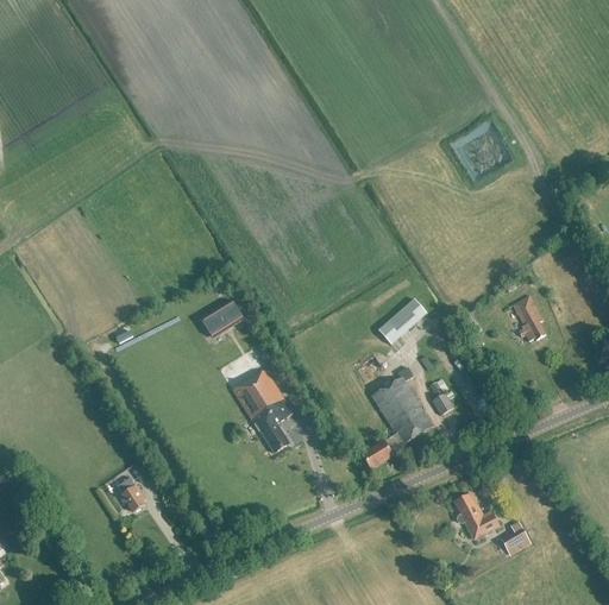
[(495,111),(456,131),(469,156),(475,153),(479,162),(473,164),(478,172),(485,169),(481,162),(503,150),(500,142),(509,137),(506,130),(495,111)]
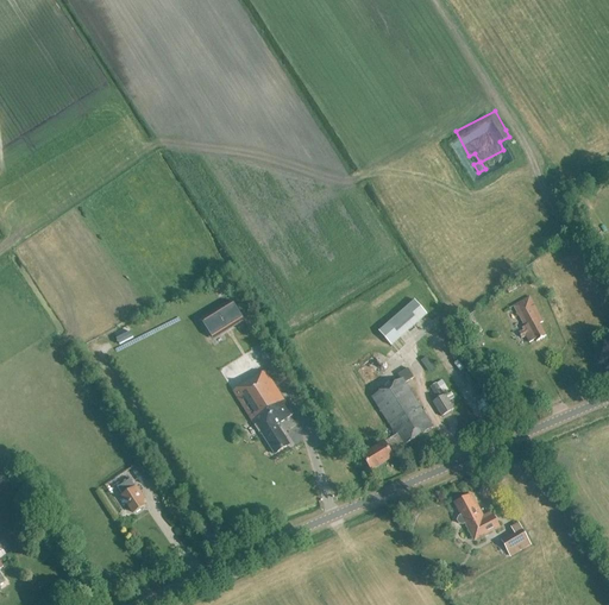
[(539,321),(544,319),(541,316),(529,294),(514,303),(527,327),(523,328),(519,331),(521,334),(525,332),(529,340),(535,336),(537,339),(546,333),(539,321)]
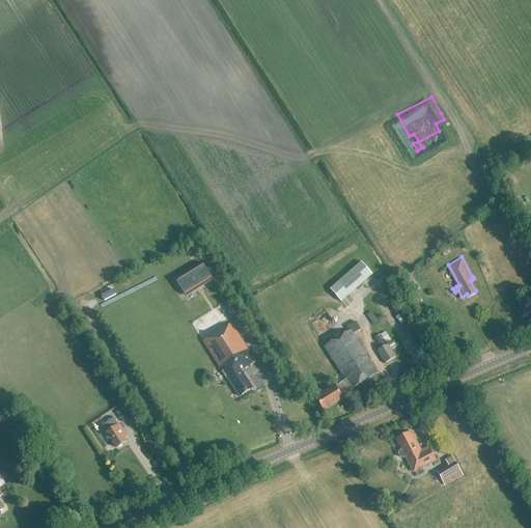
[(362,259),(330,286),(341,300),(372,273),(362,259)]
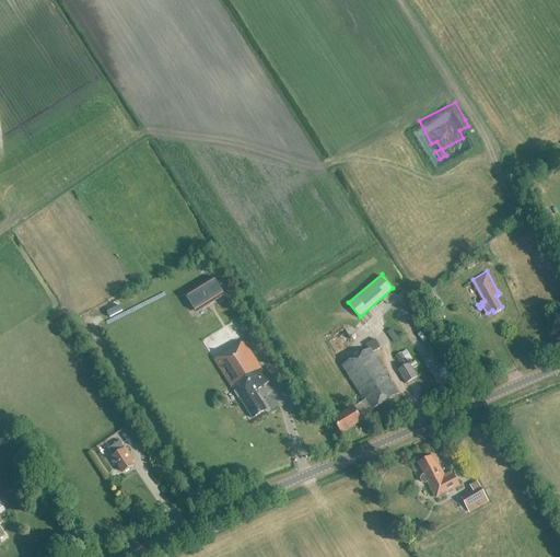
[(196,311),(224,293),(213,275),(185,292),(196,311)]
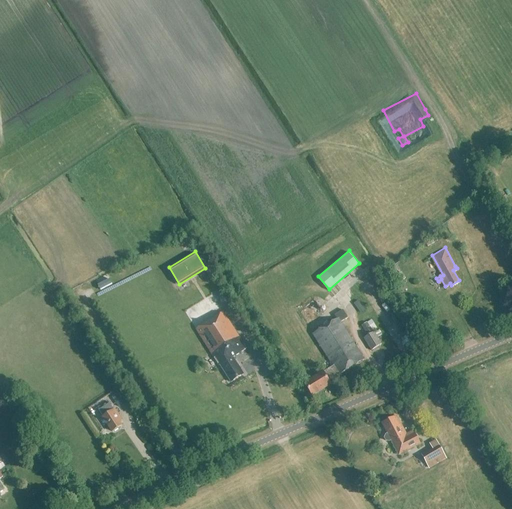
[(406,263),(400,267),(404,274),(410,271),(406,263)]
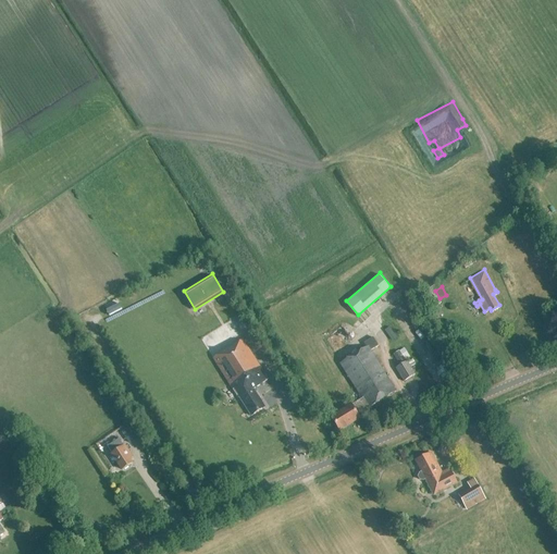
[(388,324),(384,328),(390,335),(394,332),(388,324)]
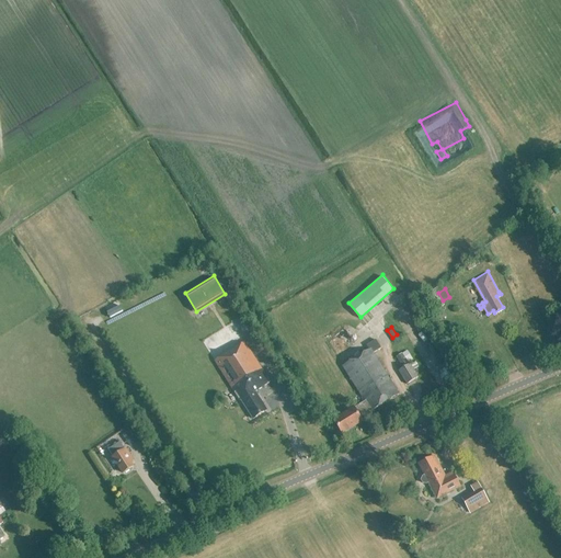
[(334,419),(343,432),(365,417),(363,414),(375,406),(375,407),(400,389),(374,351),(381,345),(376,337),(367,343),(369,346),(344,364),(367,398),(356,405),(354,406),(334,419)]
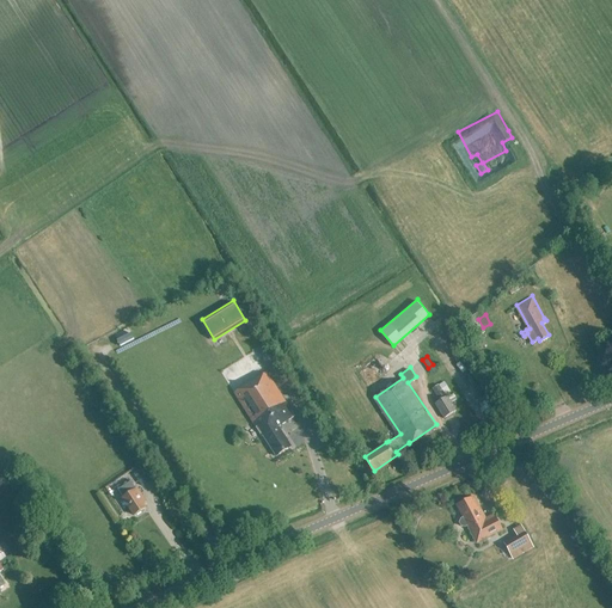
[(279,424),(294,413),(267,369),(234,391),(262,434),(263,434),(276,454),(291,444),(285,435),(287,433),(282,427),(281,428),(279,424)]
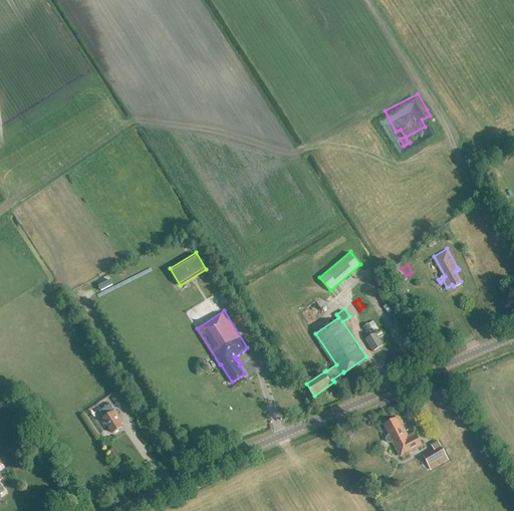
[(397,320),(399,328),(406,326),(404,318),(397,320)]
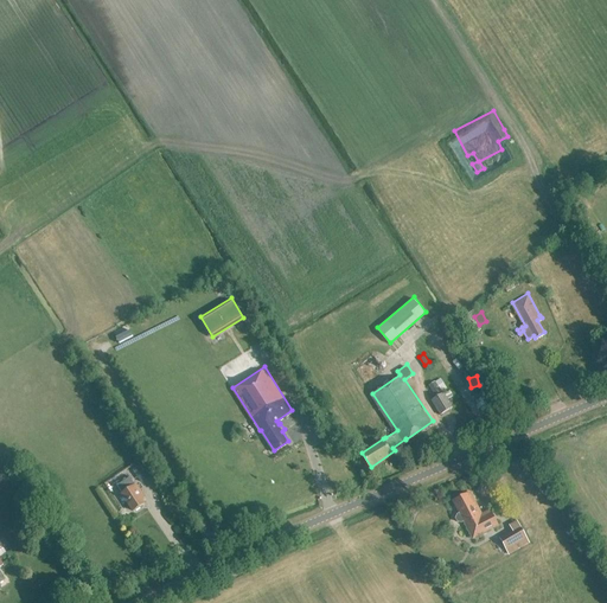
[(453,404),(445,391),(443,390),(432,398),(441,412),(453,404)]
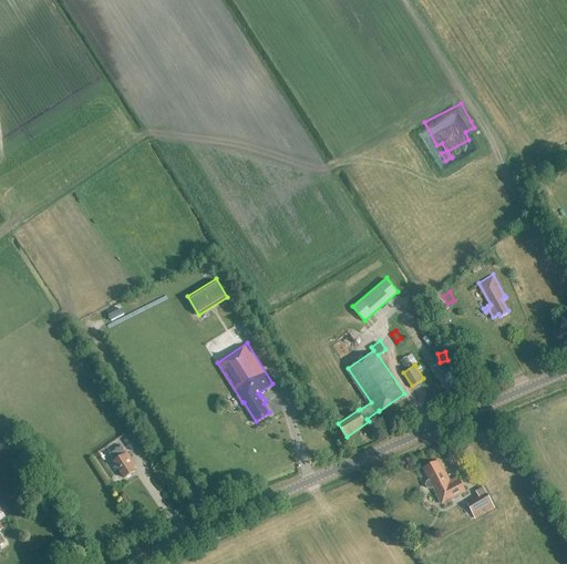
[(131,448),(136,443),(130,433),(124,437),(131,448)]
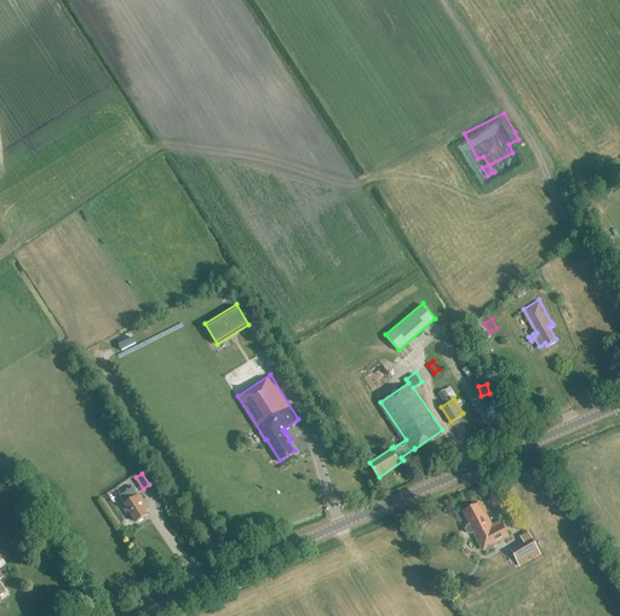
[(138,493),(132,484),(120,493),(125,501),(125,502),(136,519),(147,512),(144,507),(148,506),(138,493)]
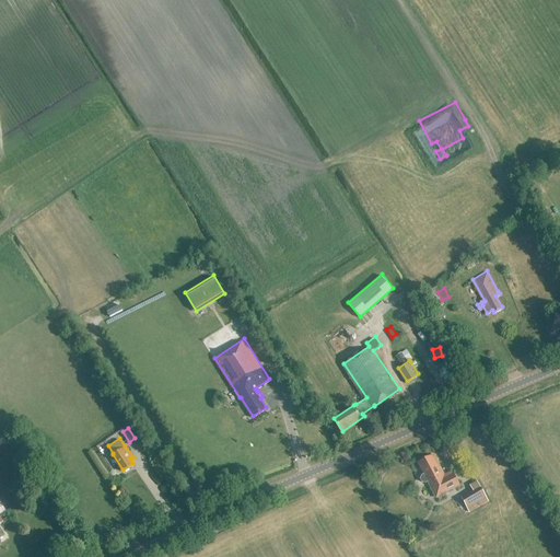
[(421,473),(420,476),(422,479),(426,480),(429,478),(438,495),(457,484),(450,468),(444,472),(433,452),(419,461),(424,472),(421,473)]
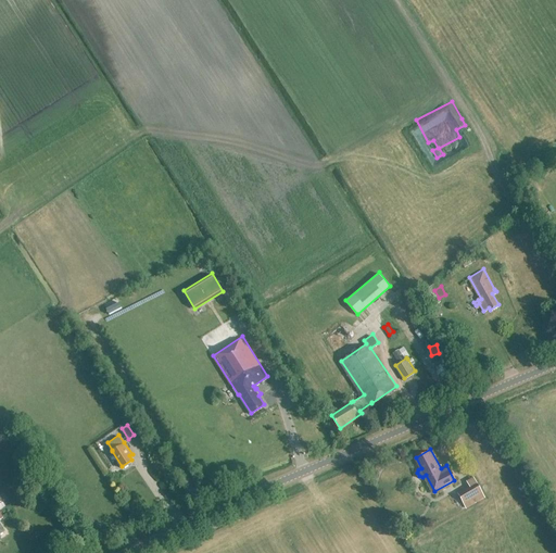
[(475,481),(457,492),(466,507),(483,497),(475,481)]
